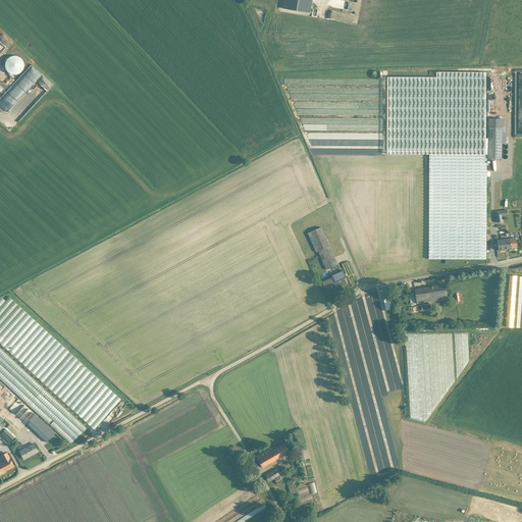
[(283,0),(282,8),(309,13),(311,0),(283,0)]
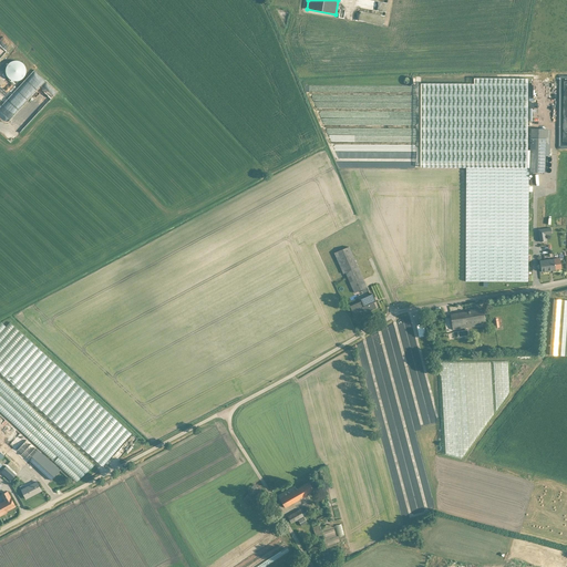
[(7,78),(23,78),(23,60),(10,60),(10,65),(9,65),(9,71),(7,71),(7,78)]
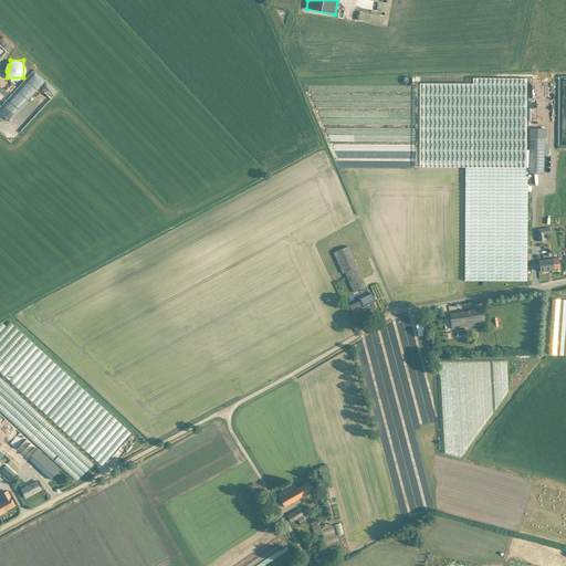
[(20,106),(43,80),(32,70),(8,95),(20,106)]
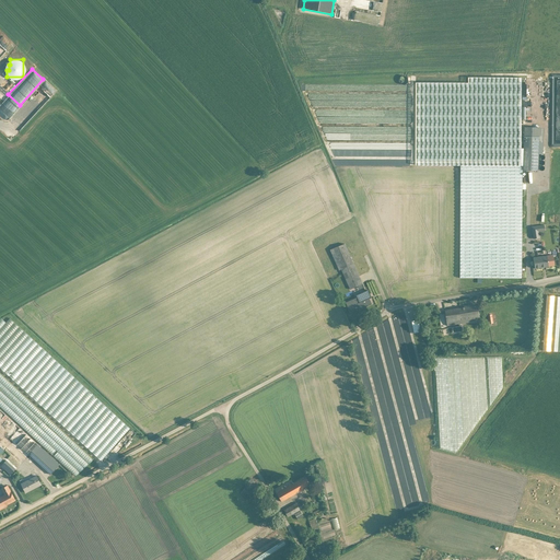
[(559,80),(557,81),(556,80),(552,80),(550,79),(550,76),(547,76),(547,104),(552,107),(552,117),(559,121),(558,123),(558,126),(559,125),(559,80)]
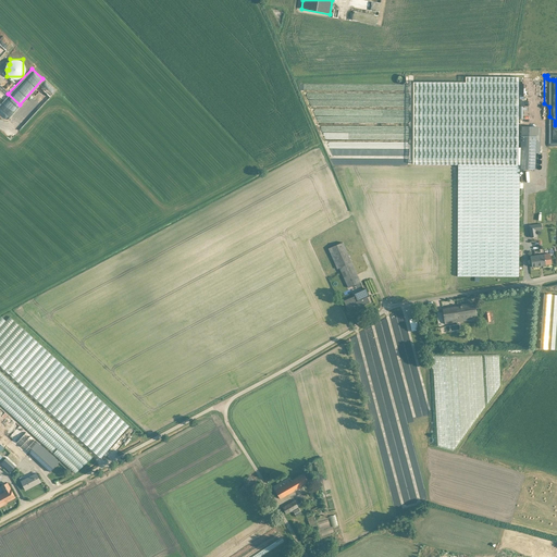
[(518,148),(518,125),(519,77),(466,76),(466,82),(413,82),(412,164),(458,165),(457,275),(518,275),(519,170),(536,170),(536,141),(540,141),(541,127),(522,126),(520,147),(518,148)]
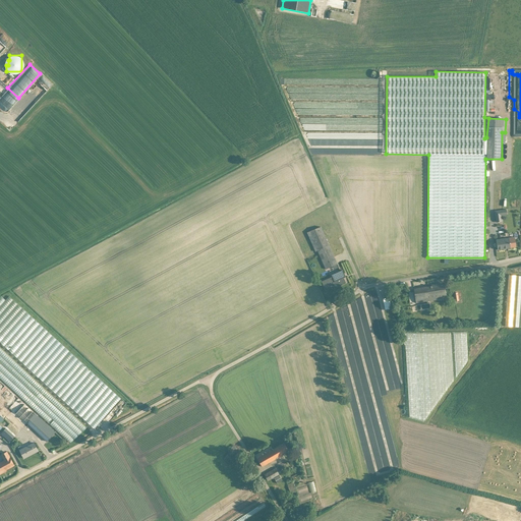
[(8,117),(1,124),(6,129),(13,121),(8,117)]
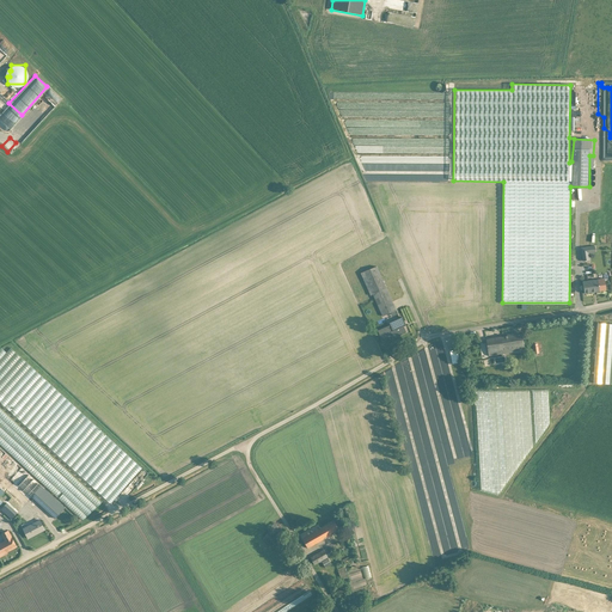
[(585,195),(585,208),(594,208),(594,196),(585,195)]
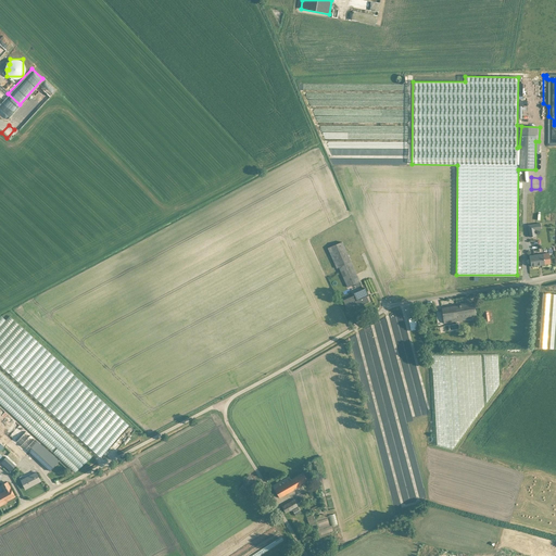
[(339,234),(326,239),(345,287),(352,283),(355,291),(353,292),(354,295),(345,299),(349,306),(356,303),(357,305),(367,302),(362,290),(361,290),(356,280),(358,280),(339,234)]
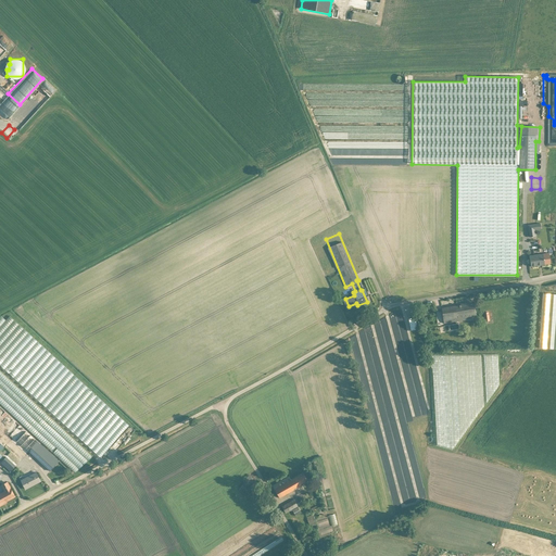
[(529,251),(531,266),(550,264),(548,252),(534,254),(534,250),(529,251)]
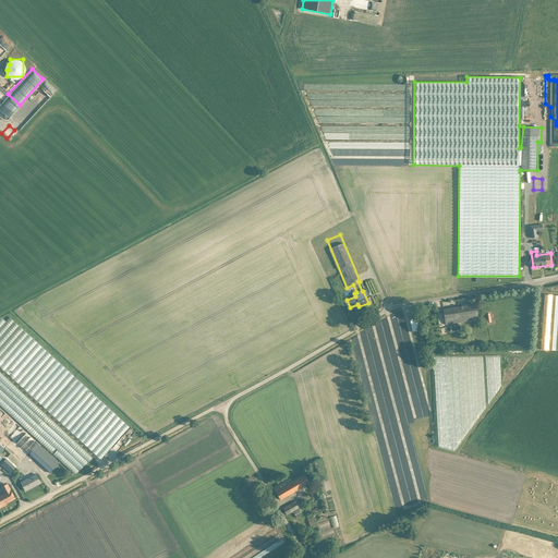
[(541,349),(557,350),(557,294),(545,294),(541,349)]
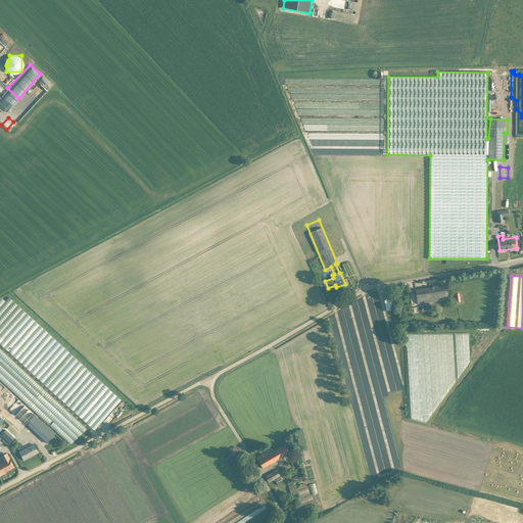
[(447,284),(414,289),(417,302),(449,297),(447,284)]
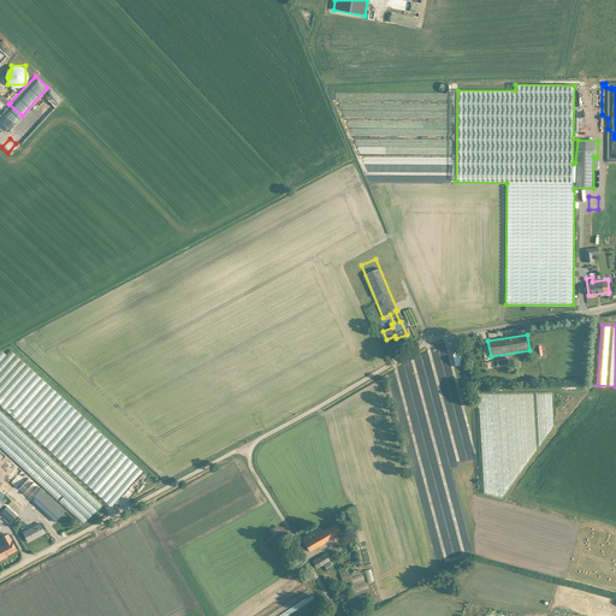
[(480,345),(469,347),(472,359),(483,357),(480,345)]
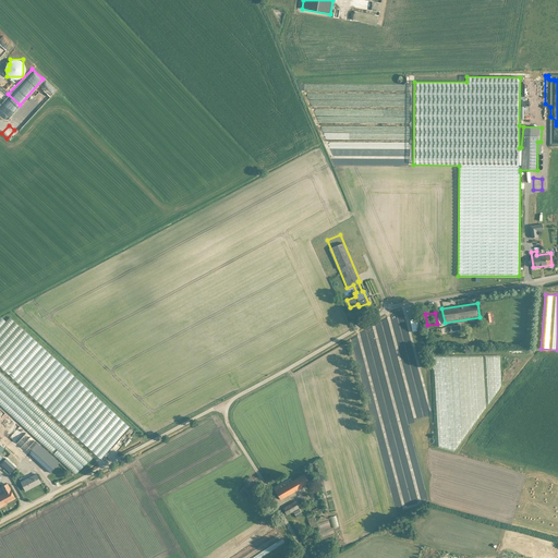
[(134,428),(7,316),(3,319),(0,316),(0,370),(100,458),(112,444),(118,448),(134,428)]
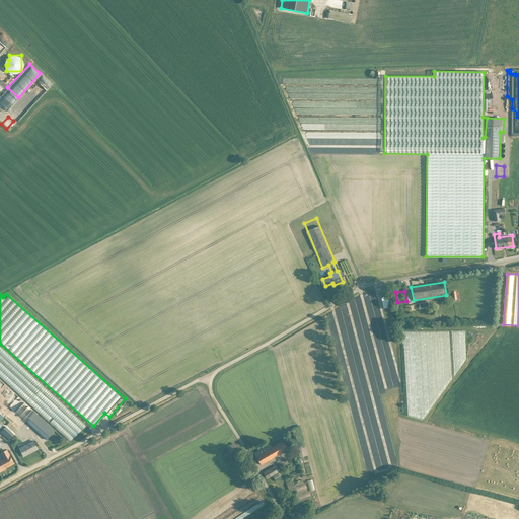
[(53,429),(0,379),(0,402),(26,428),(30,423),(46,436),(53,429)]
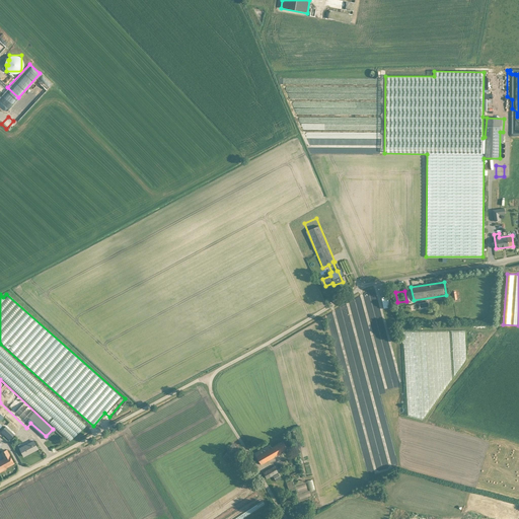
[(344,419),(347,417),(341,404),(337,405),(337,408),(335,405),(331,411),(330,409),(323,412),(322,414),(327,418),(324,422),(329,419),(331,417),(330,415),(332,412),(335,414),(338,419),(341,418),(339,417),(340,415),(342,417),(344,419)]
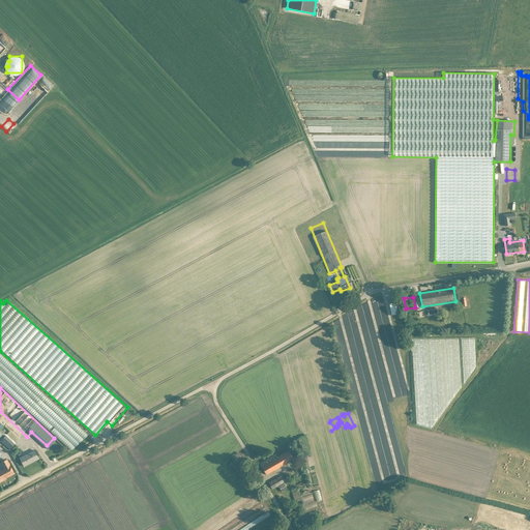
[(0,440),(9,448),(21,436),(0,416),(0,450),(0,440)]
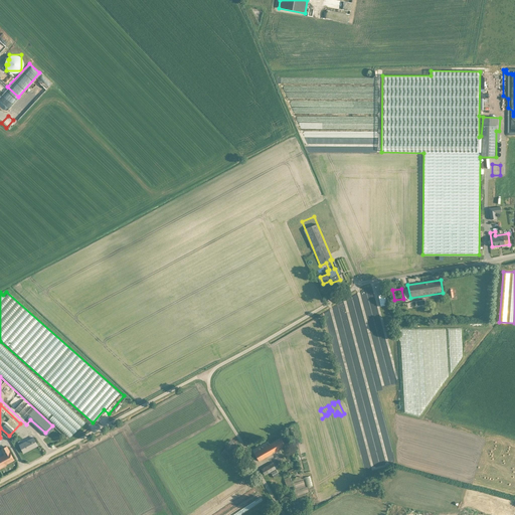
[(37,446),(32,437),(17,445),(22,454),(37,446)]
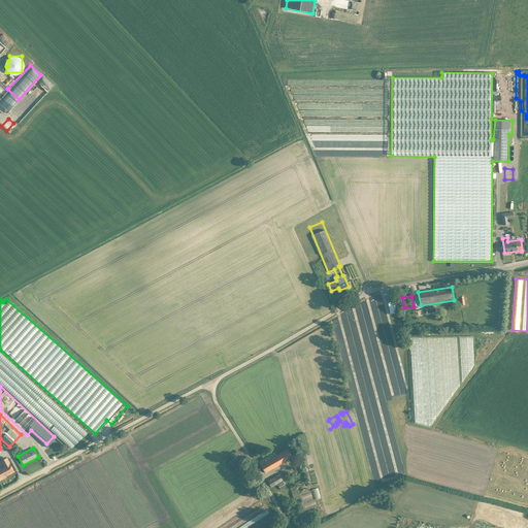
[(260,460),(267,472),(297,457),(292,448),(276,455),(275,452),(260,460)]
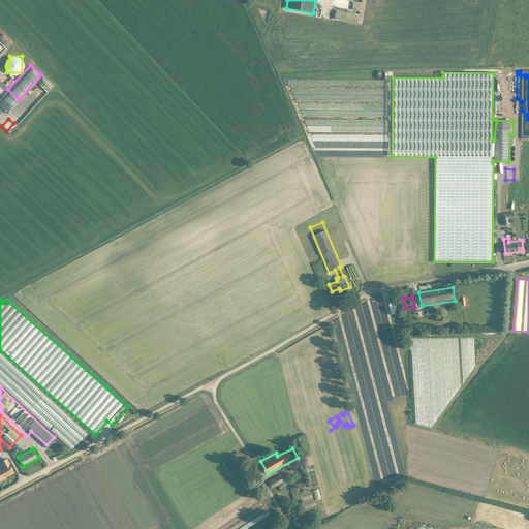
[(244,457),(238,452),(227,465),(235,469),(244,457)]
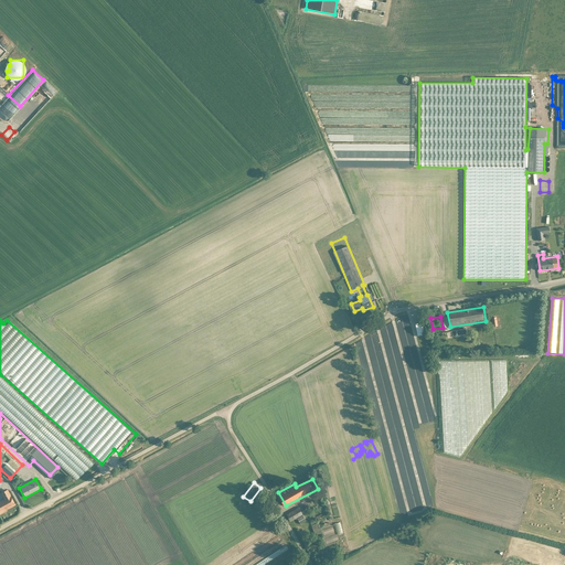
[(0,501),(0,513),(18,504),(9,488),(1,492),(4,499),(0,501)]
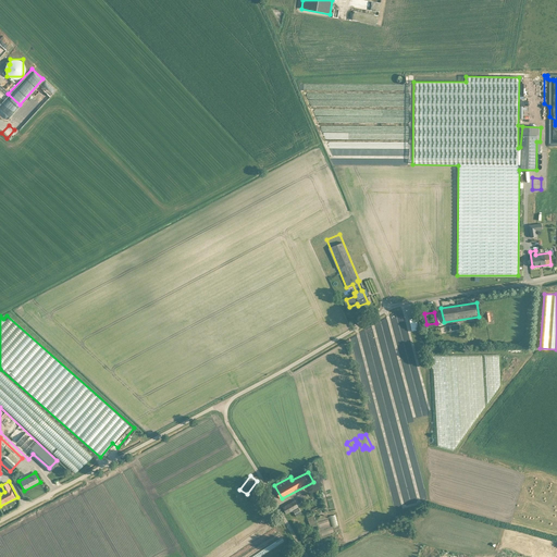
[(295,497),(283,505),(288,514),(300,507),(295,497)]
